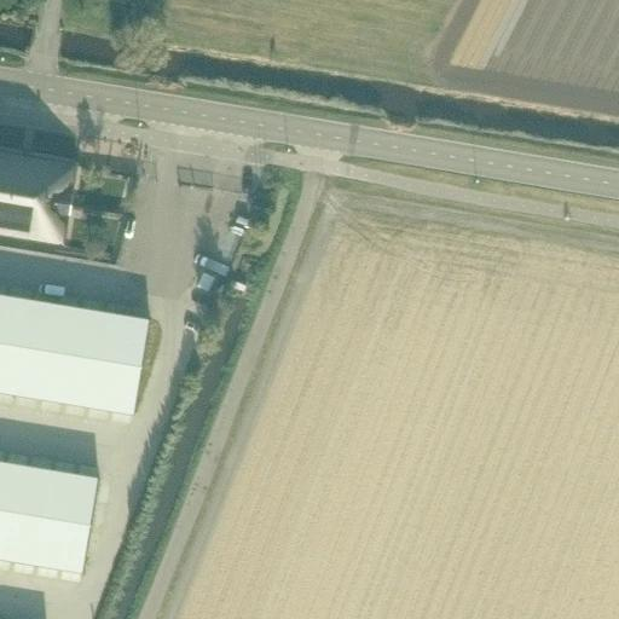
[(0,235),(64,246),(65,233),(68,218),(77,166),(0,152),(0,235)]
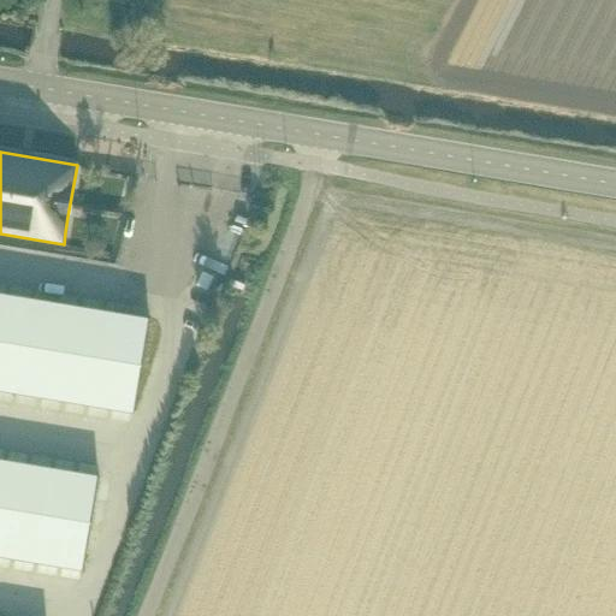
[(7,295),(0,338),(0,342),(23,347),(31,300),(7,295)]
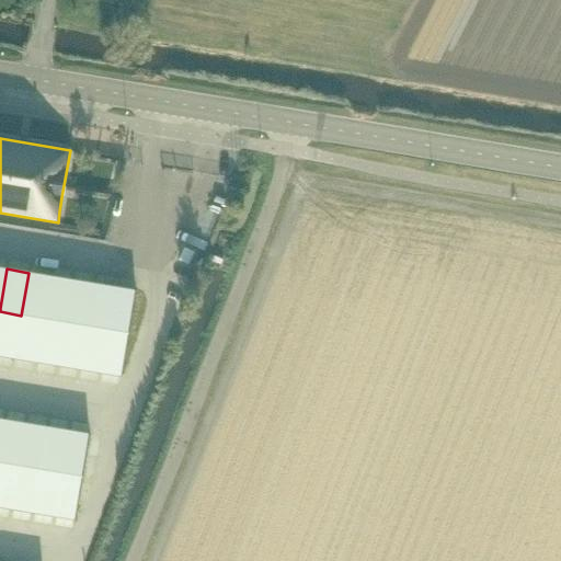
[(29,273),(21,316),(43,319),(49,276),(29,273)]
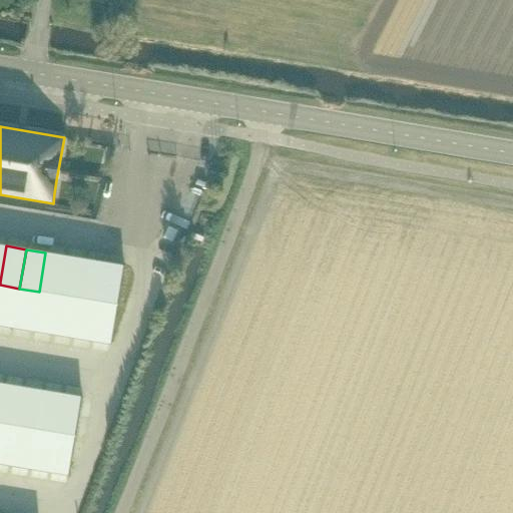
[(45,252),(39,292),(59,296),(65,255),(45,252)]
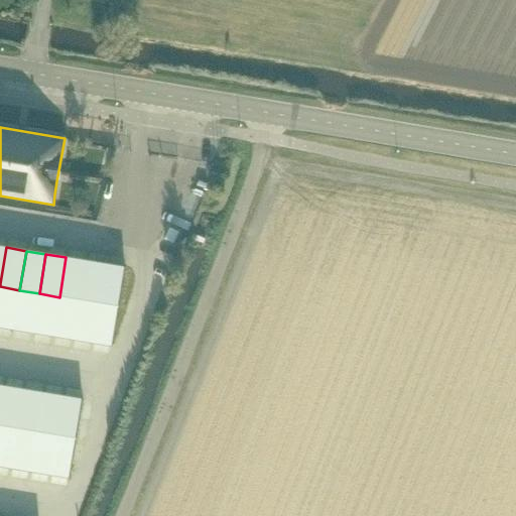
[(66,257),(59,297),(79,300),(86,260),(66,257)]
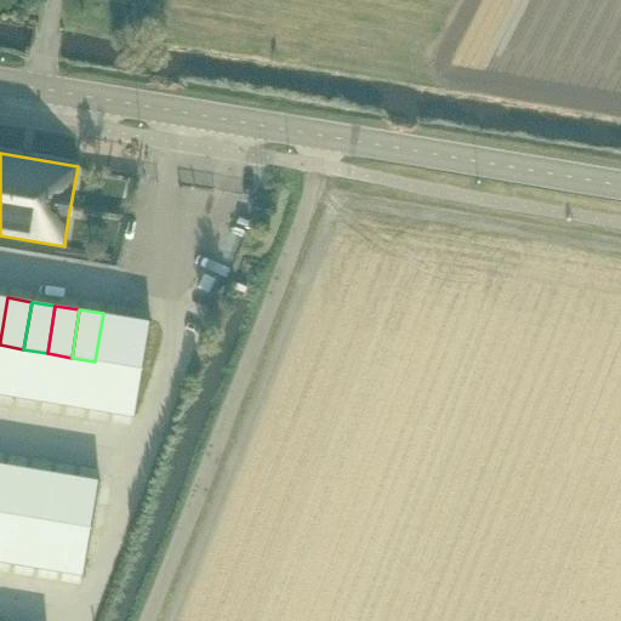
[(103,313),(95,362),(119,365),(127,318),(103,313)]
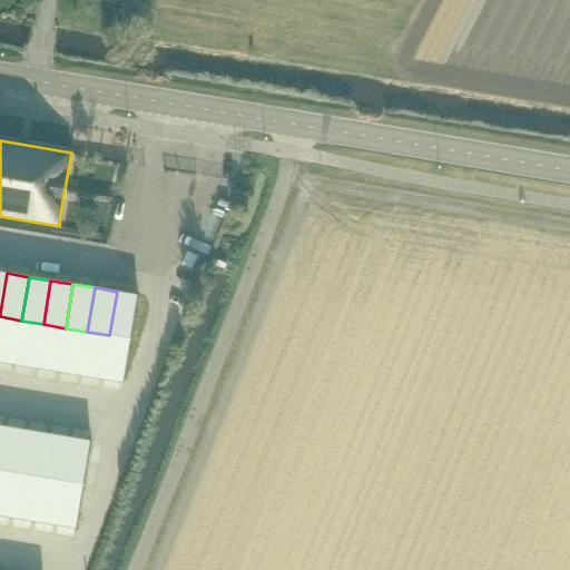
[(117,292),(109,335),(131,338),(138,295),(117,292)]
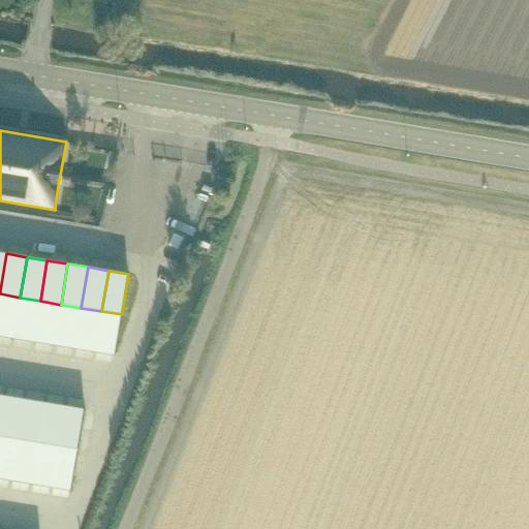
[(0,293),(0,336),(13,338),(20,298),(0,293)]
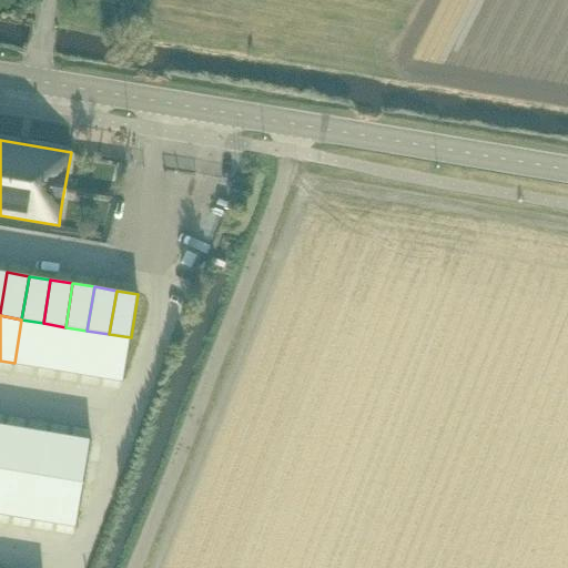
[(21,320),(14,363),(36,367),(43,323),(21,320)]
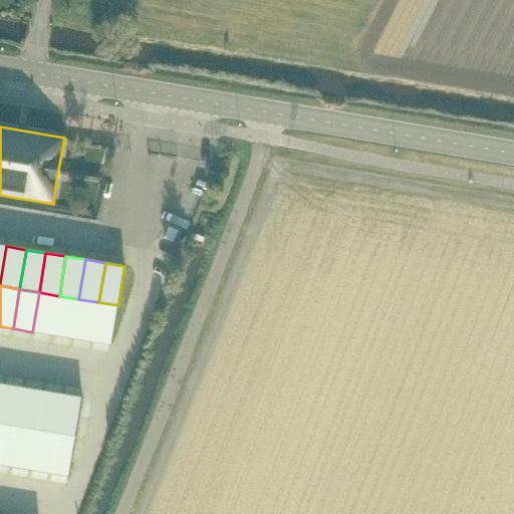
[(39,292),(32,332),(52,335),(59,296),(39,292)]
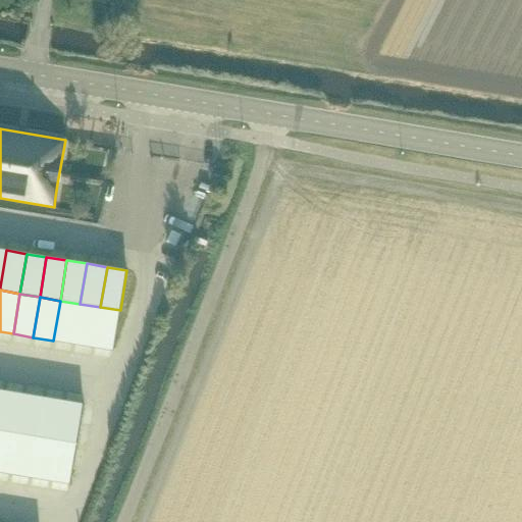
[(60,301),(53,341),(73,344),(80,304),(60,301)]
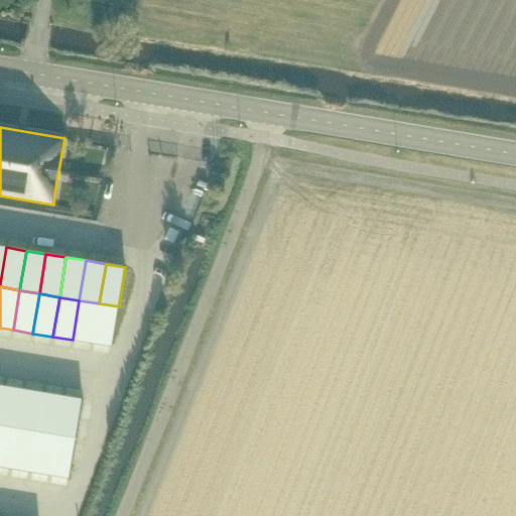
[(79,300),(73,340),(93,344),(99,303),(79,300)]
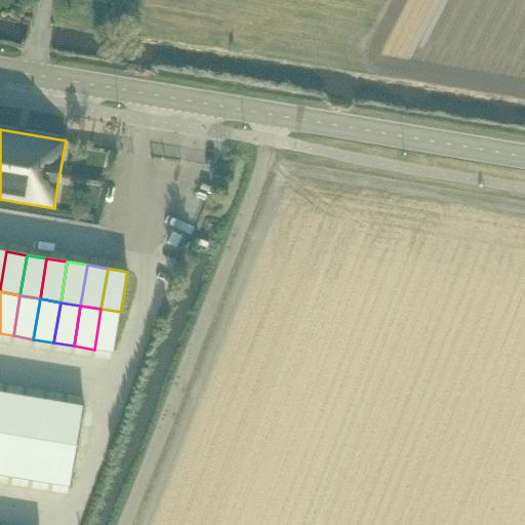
[(101,309),(94,350),(114,353),(121,312),(101,309)]
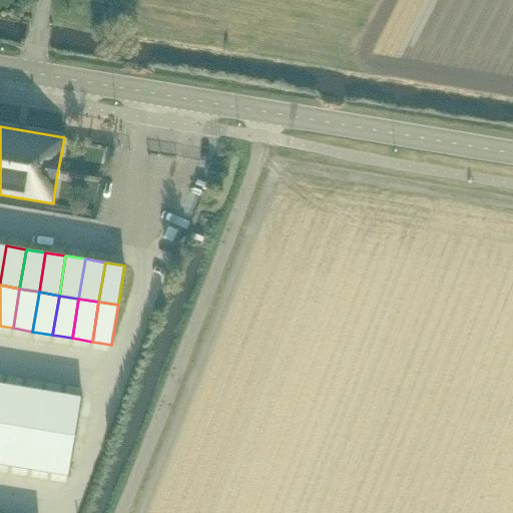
[(3,384),(0,404),(0,423),(17,426),(23,387),(3,384)]
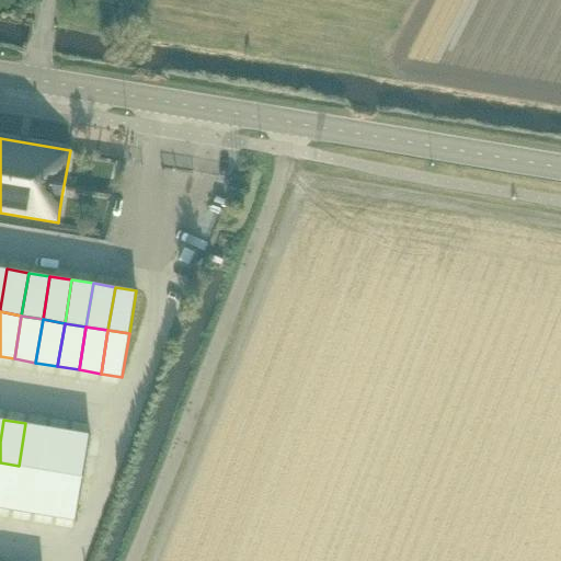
[(25,423),(19,466),(39,470),(47,426),(25,423)]
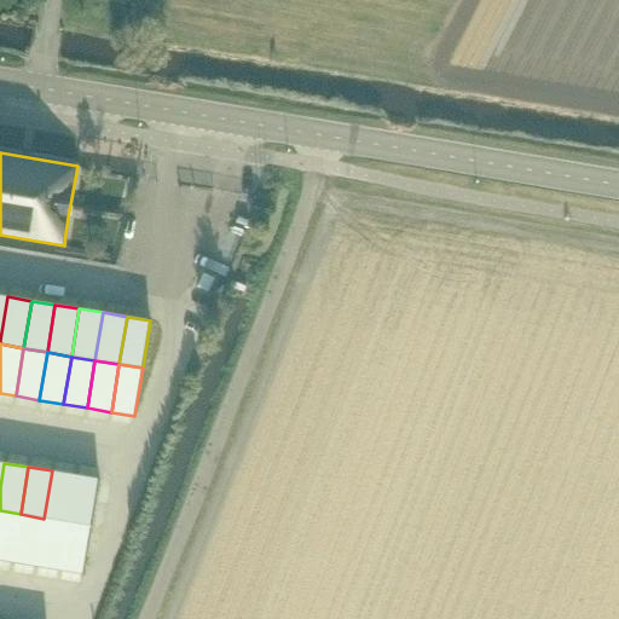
[(52,470),(44,519),(68,522),(76,475),(52,470)]
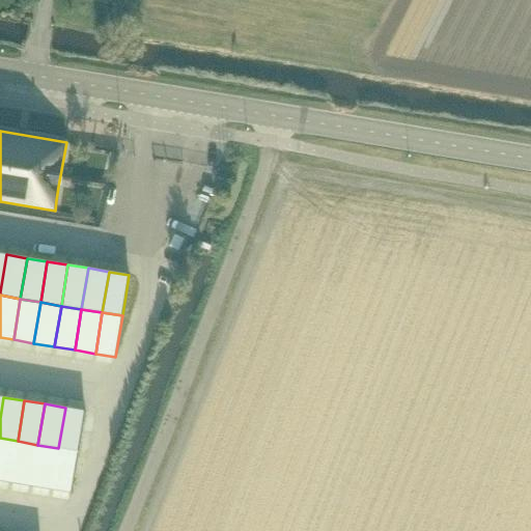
[(65,408),(58,448),(79,451),(85,411),(65,408)]
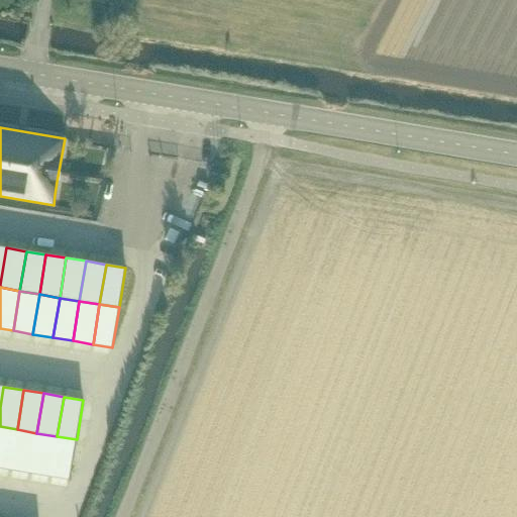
[(0,426),(0,468),(10,470),(17,429),(0,426)]
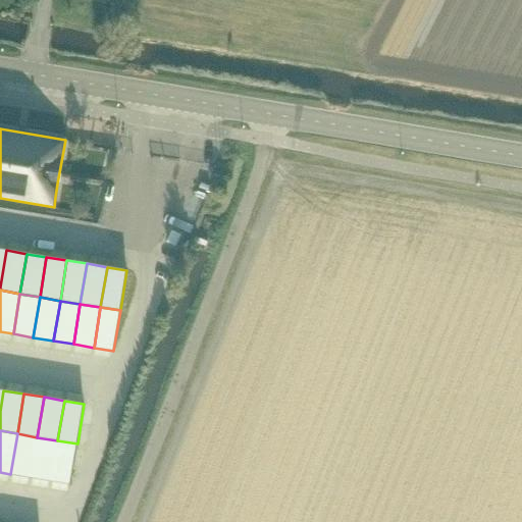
[(17,433),(10,474),(31,477),(37,437),(17,433)]
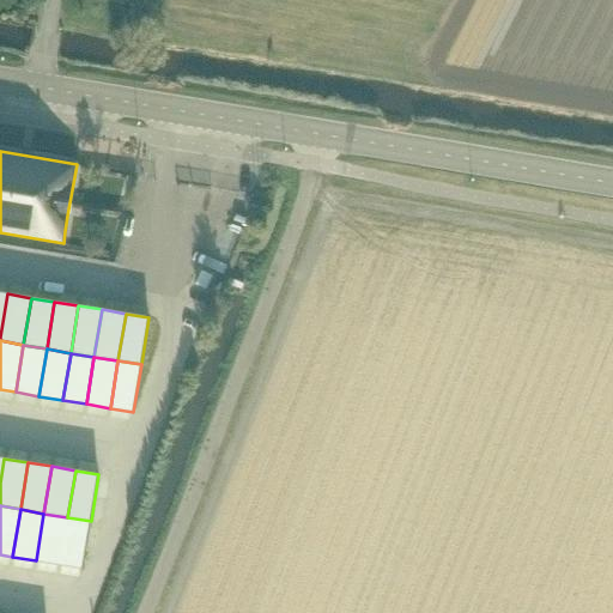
[(43,514),(36,560),(59,564),(67,517),(43,514)]
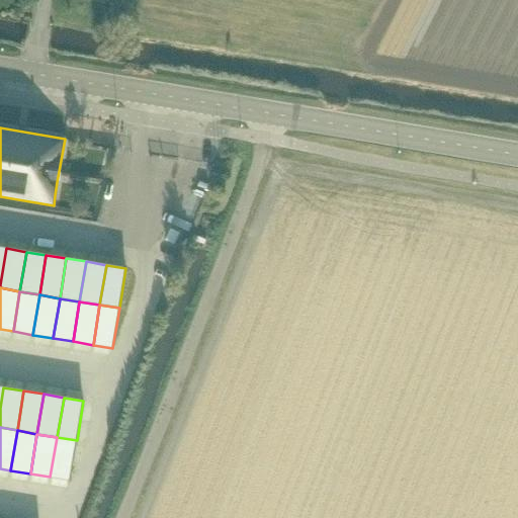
[(57,437),(50,477),(70,481),(74,460),(77,440),(57,437)]
